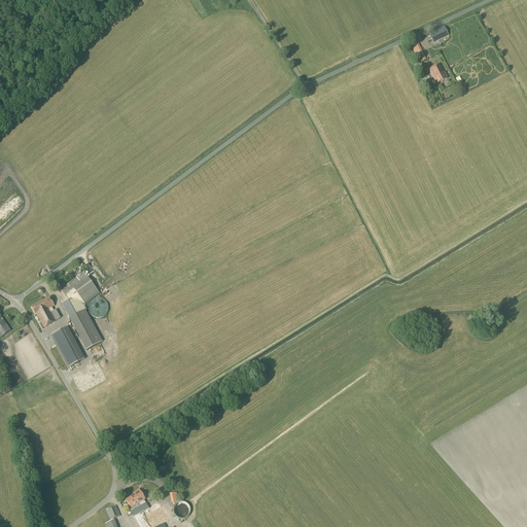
[(444,27),(428,34),(433,42),(449,36),(444,26),(444,27)]
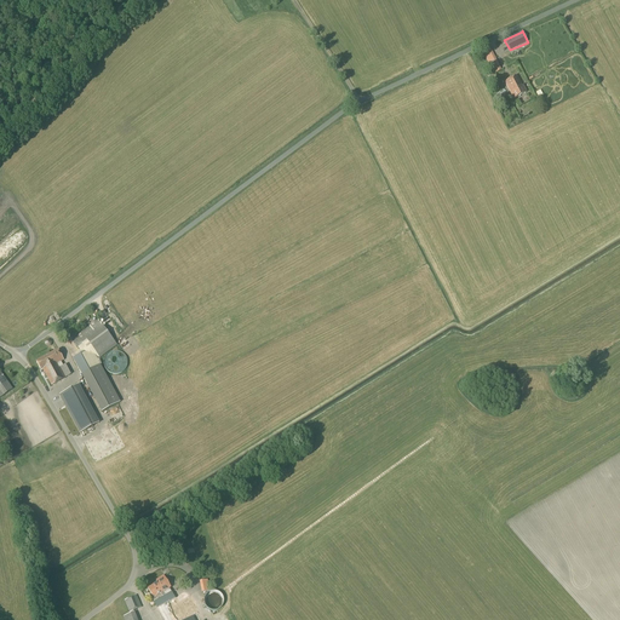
[(492,50),(483,53),(483,55),(489,67),(491,65),(494,74),(501,70),(492,50)]
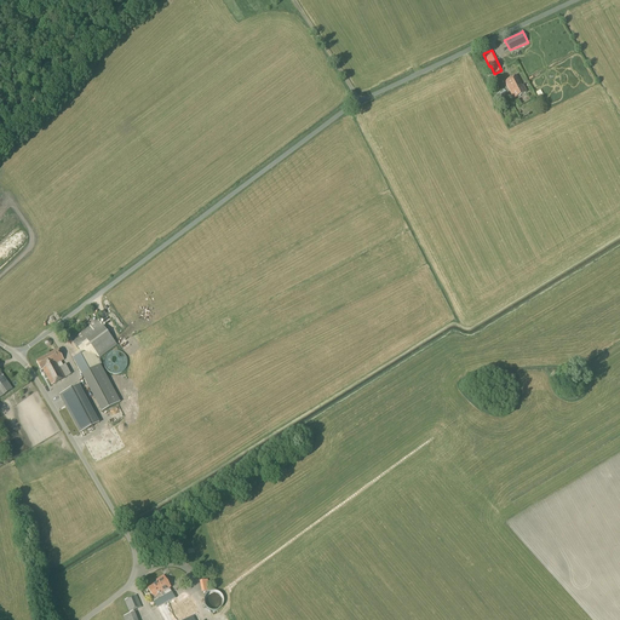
[(522,86),(516,75),(505,82),(511,92),(510,92),(514,99),(527,92),(523,85),(522,86)]
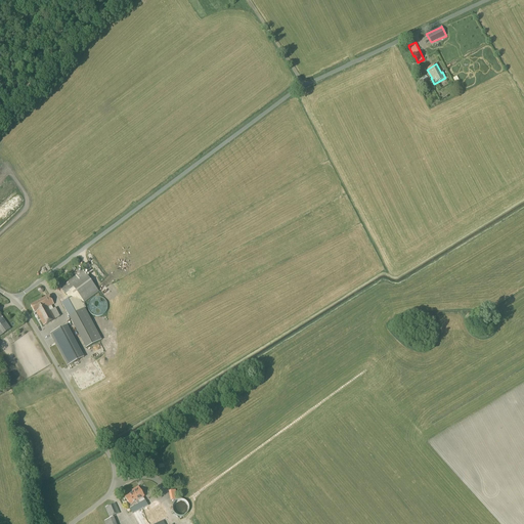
[(74,314),(91,346),(101,340),(91,320),(85,308),(86,308),(83,303),(98,292),(83,270),(59,288),(75,307),(77,312),(75,313),(74,314)]
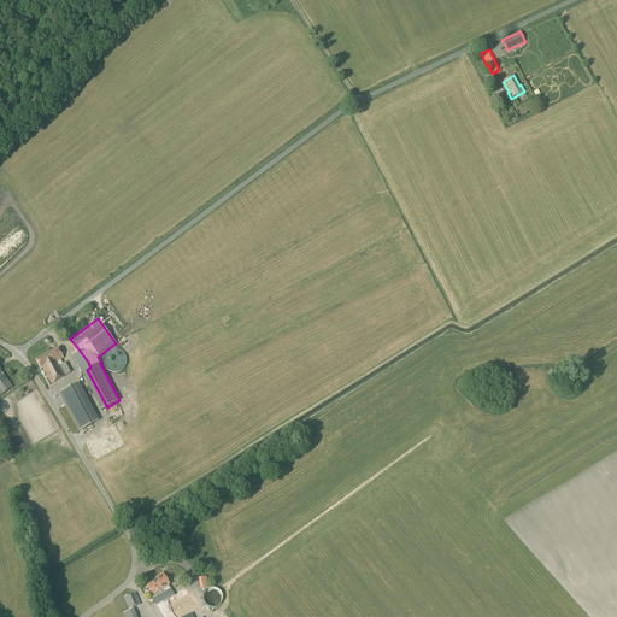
[(65,376),(59,366),(63,364),(60,360),(63,359),(58,348),(36,359),(40,368),(42,366),(51,383),(65,376)]
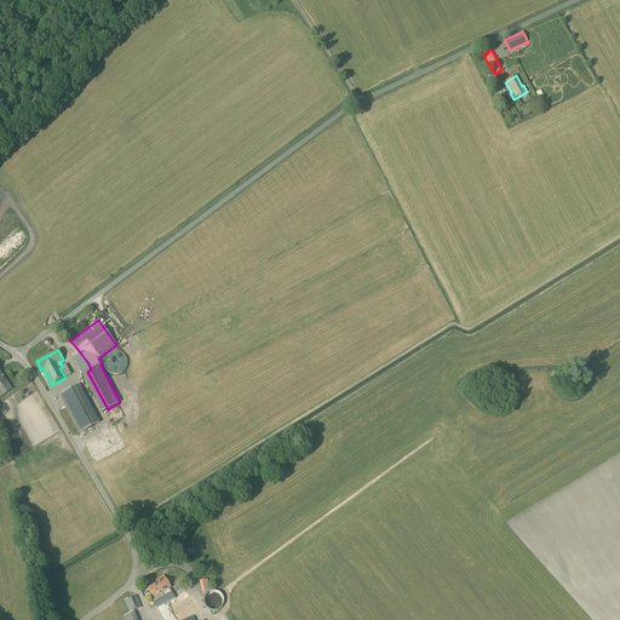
[(115,374),(116,374),(119,374),(121,373),(122,372),(124,371),(125,369),(126,368),(127,366),(127,363),(127,362),(126,360),(126,359),(125,356),(124,355),(122,354),(120,352),(119,351),(116,351),(115,351),(113,351),(110,352),(109,354),(108,354),(107,356),(105,357),(104,359),(104,361),(104,363),(104,365),(104,367),(105,368),(107,371),(108,372),(109,373),(112,374),(113,374),(115,374)]
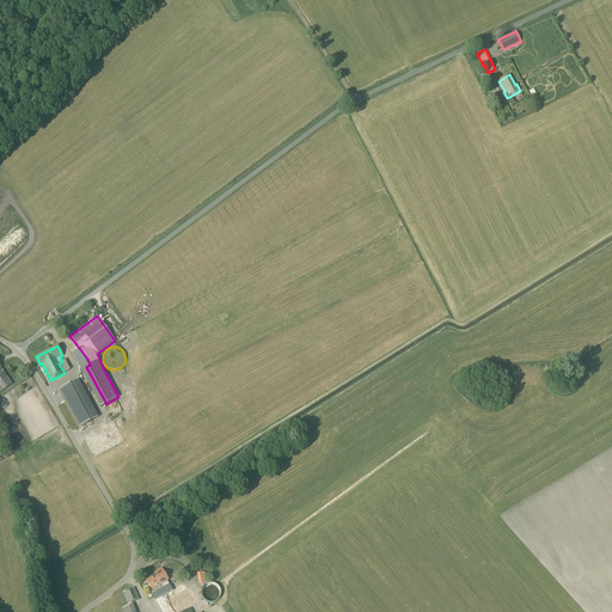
[(0,385),(4,391),(12,385),(0,368),(0,367),(0,385)]
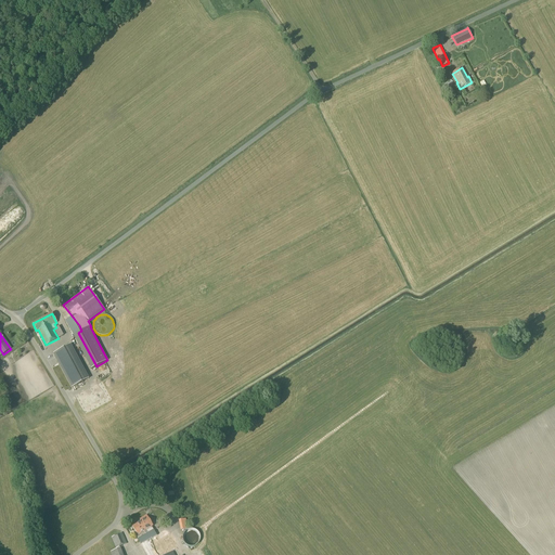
[(72,388),(89,378),(71,345),(53,353),(72,388)]
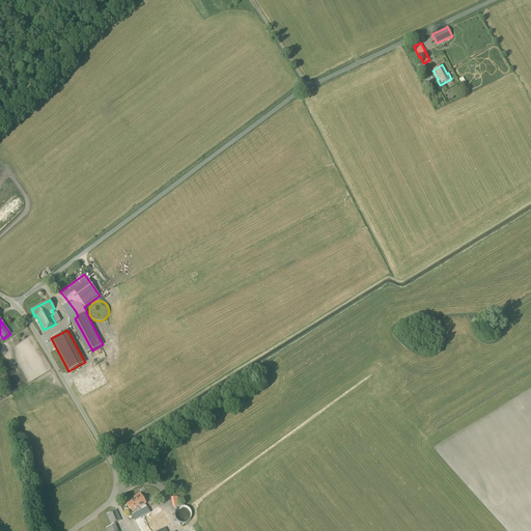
[(139,512),(147,507),(145,504),(146,503),(144,500),(145,499),(143,496),(142,496),(141,494),(135,497),(136,499),(135,499),(137,502),(134,504),(139,512)]
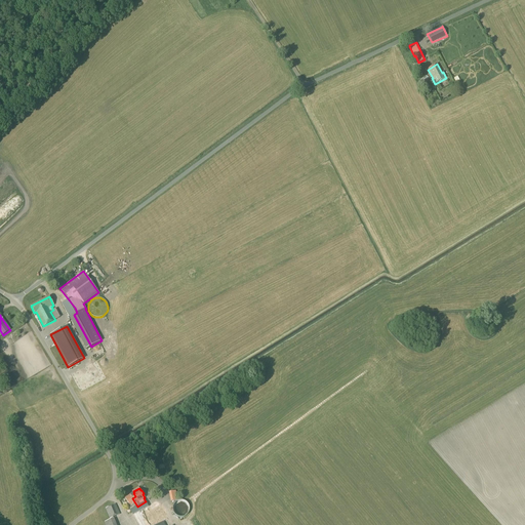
[(170,501),(177,500),(175,491),(168,492),(170,501)]
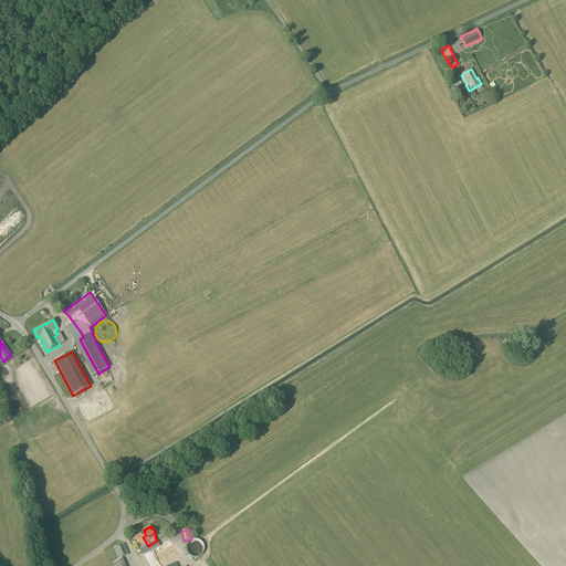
[(157,541),(148,546),(143,537),(146,535),(144,532),(135,537),(139,545),(139,546),(149,565),(176,565),(175,564),(170,565),(166,565),(180,558),(173,545),(169,546),(167,542),(159,545),(157,541)]
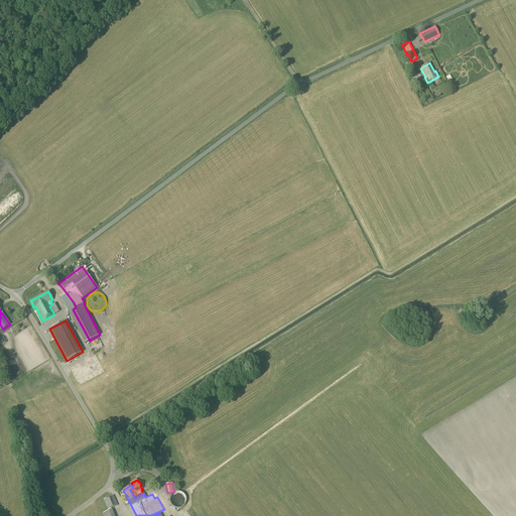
[(177,508),(179,508),(180,508),(181,507),(182,507),(183,506),(184,505),(185,504),(185,503),(185,501),(185,500),(185,499),(185,498),(185,497),(184,495),(183,495),(182,494),(181,493),(180,493),(179,492),(177,492),(176,492),(175,493),(174,493),(173,494),(172,495),(171,495),(170,497),(170,498),(169,499),(169,500),(169,501),(170,503),(170,504),(171,505),(172,506),(173,507),(174,507),(175,508),(176,508),(177,508)]
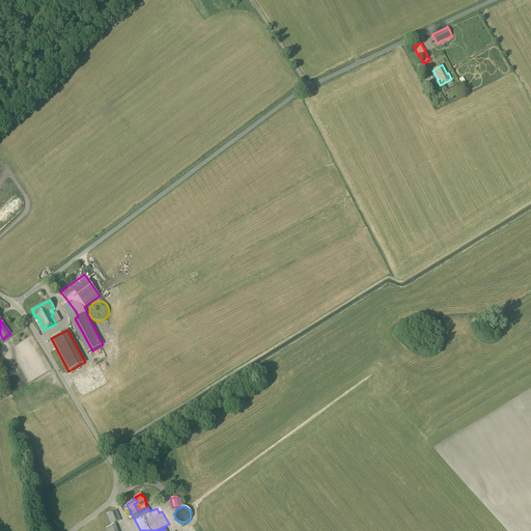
[(111,525),(120,521),(116,510),(107,514),(111,525)]
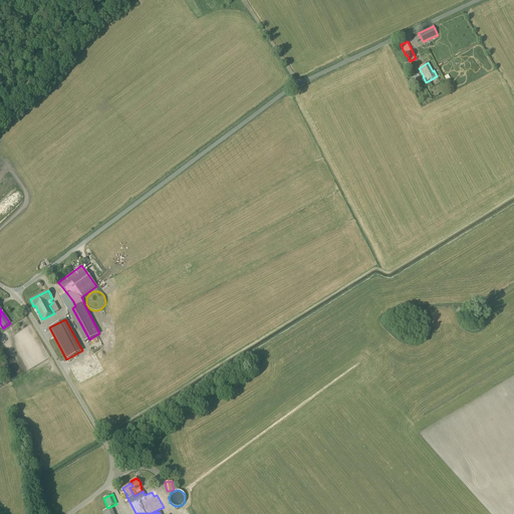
All buildings are outlined.
